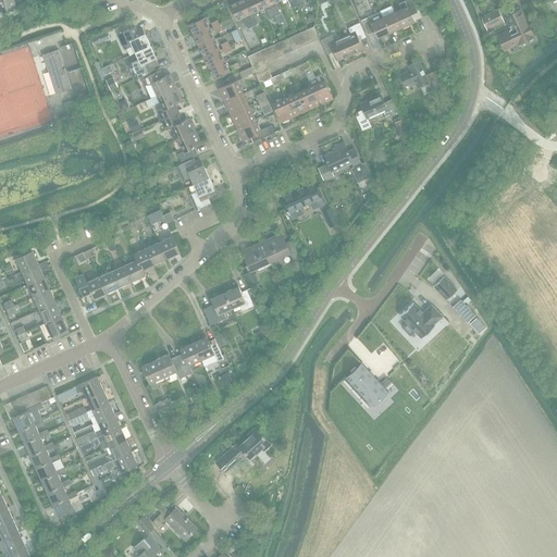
[(2,0),(5,10),(16,8),(13,0),(2,0)]
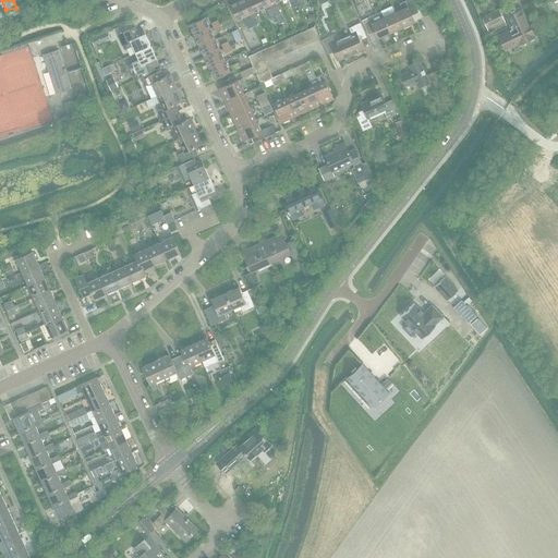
[(247,28),(253,26),(240,0),(239,0),(229,4),(237,20),(242,17),(247,28)]
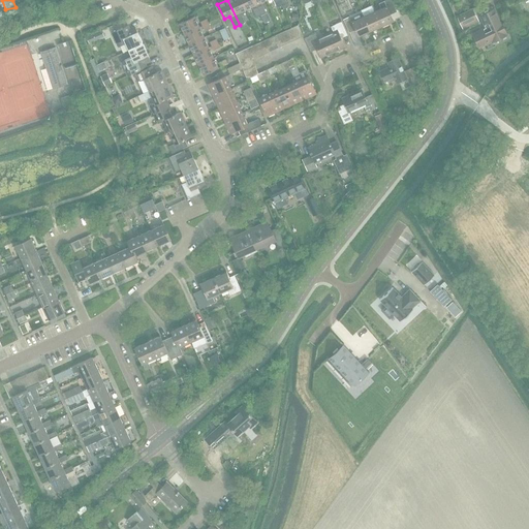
[(245,9),(241,0),(227,0),(240,25),(245,22),(240,11),(245,9)]
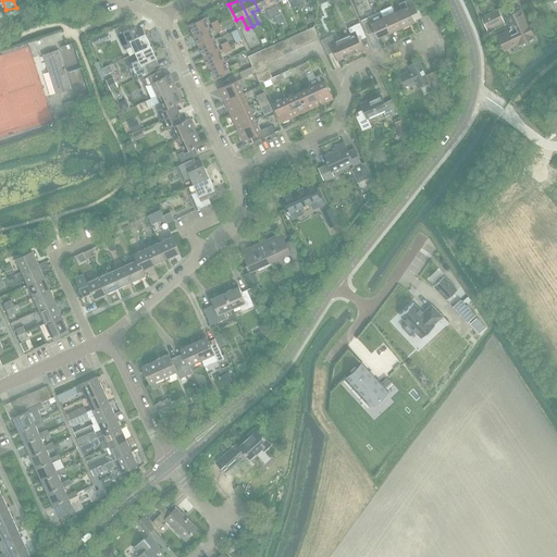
[(269,17),(274,15),(267,0),(254,0),(258,10),(264,7),(269,17)]
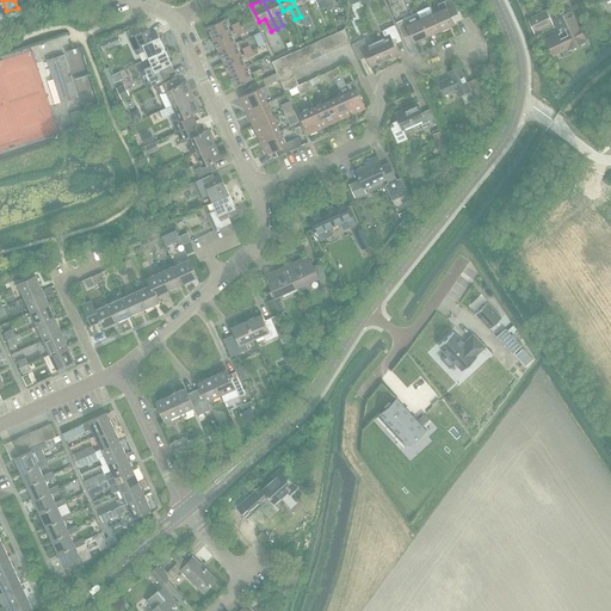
[(306,0),(292,0),(301,17),(307,14),(301,2),(306,0)]
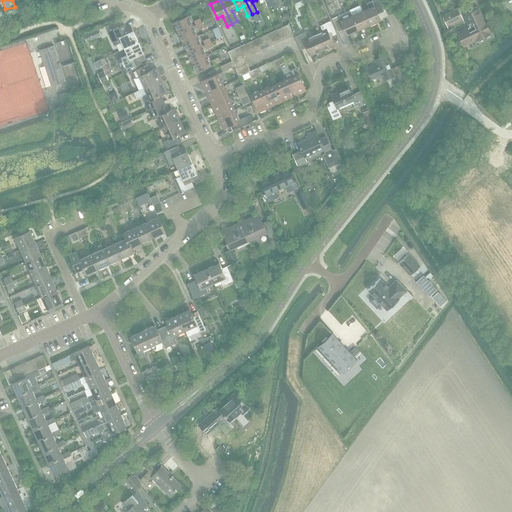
[(269,0),(272,5),(274,9),(278,6),(275,0),(269,0)]
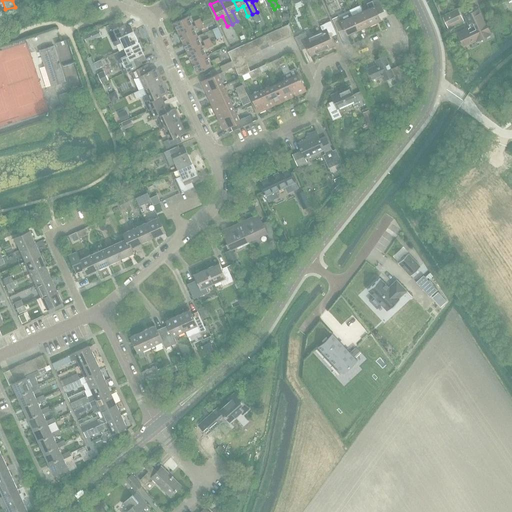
[(373,5),(362,9),(369,25),(379,20),(377,14),(383,11),(378,0),(371,0),(373,5)]
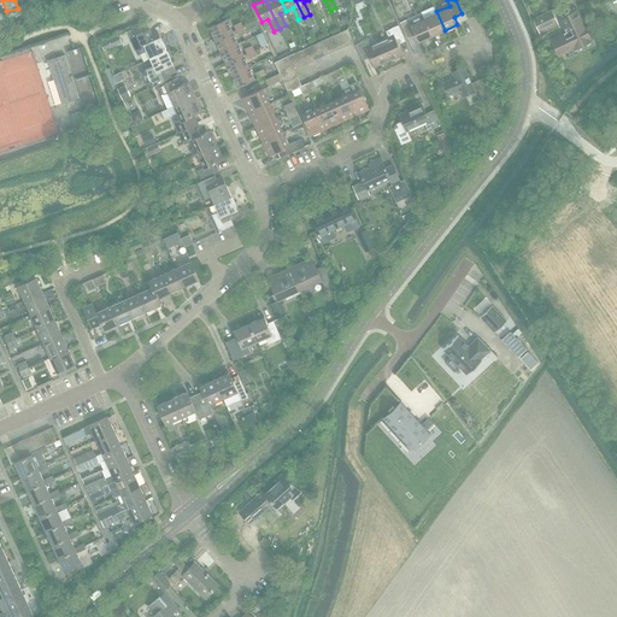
[(436,11),(436,12),(433,5),(419,11),(422,18),(430,36),(445,30),(436,11)]
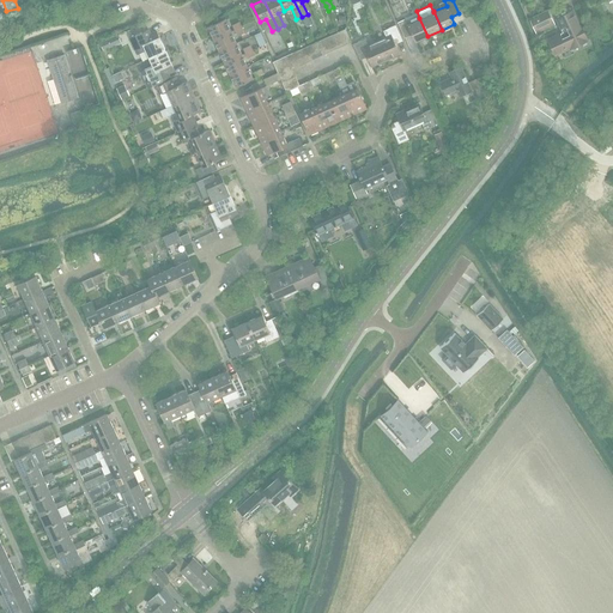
[(562,32),(547,40),(554,54),(570,47),(570,48),(586,40),(583,34),(572,11),(556,19),(562,32)]
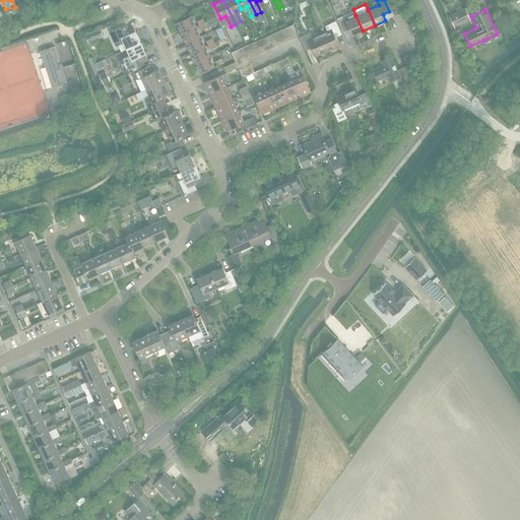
[(453,24),(468,17),(465,10),(450,17),(453,24)]
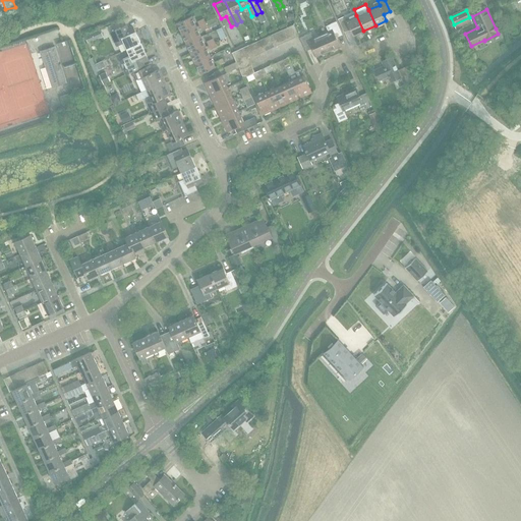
[(176,22),(181,34),(196,26),(191,15),(176,22)]
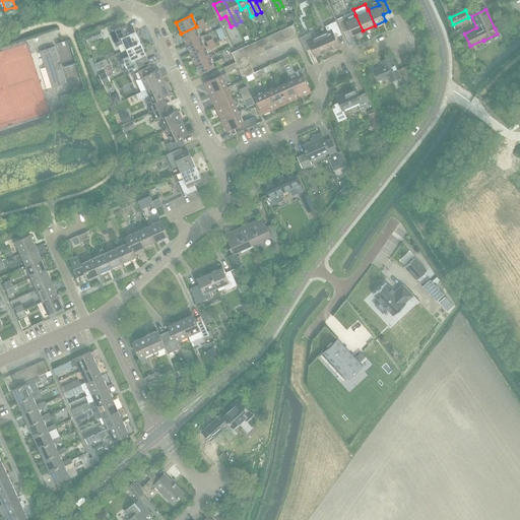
[(351,36),(363,30),(355,15),(345,20),(343,15),(336,18),(342,31),(348,29),(351,36)]
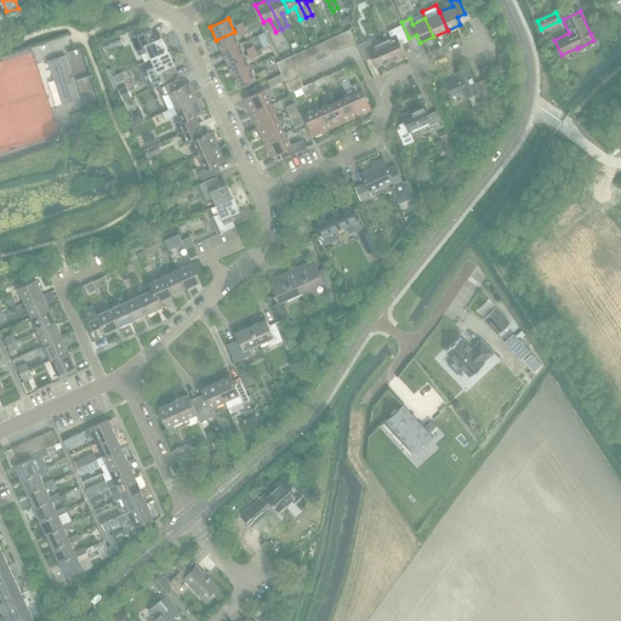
[(239,34),(246,32),(241,22),(234,24),(239,34)]
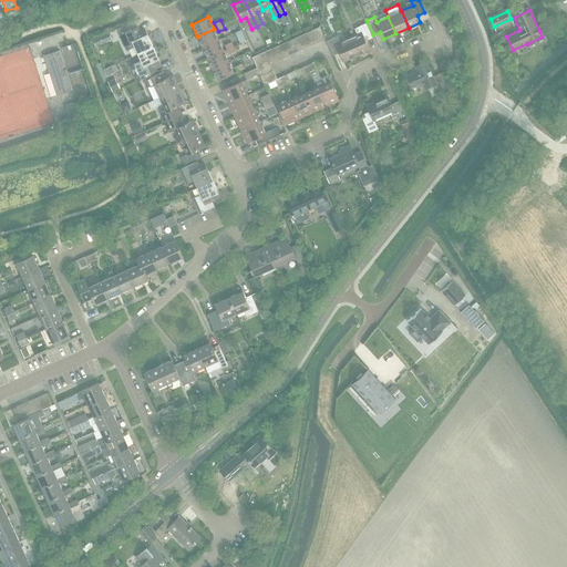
[(357,33),(348,38),(356,55),(369,50),(364,41),(371,38),(366,23),(353,28),(357,33)]
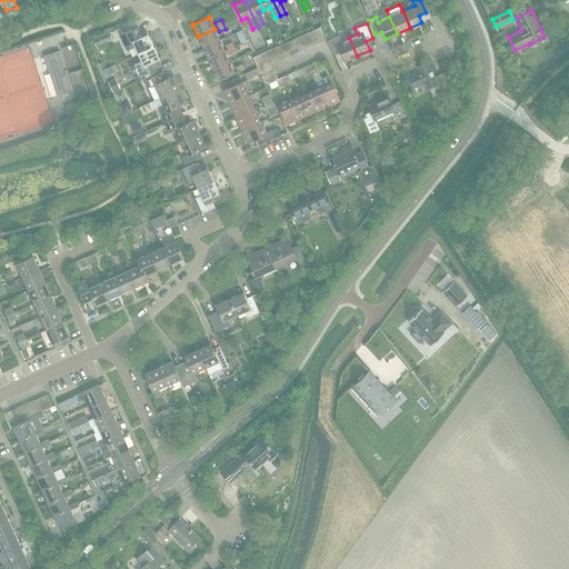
[(135,46),(138,53),(153,47),(147,31),(140,33),(138,27),(120,35),(127,49),(135,46)]
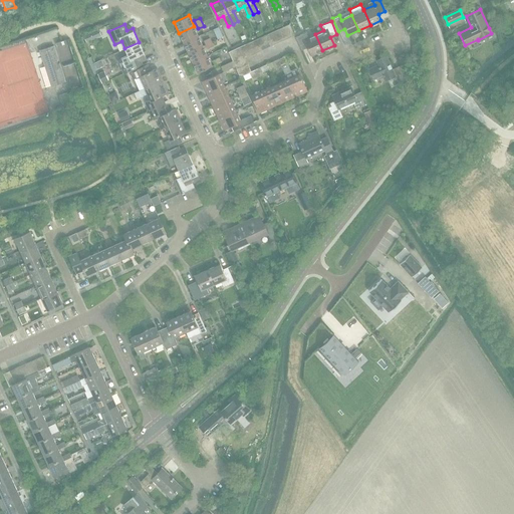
[(288,37),(293,35),(288,24),(283,26),(288,37)]
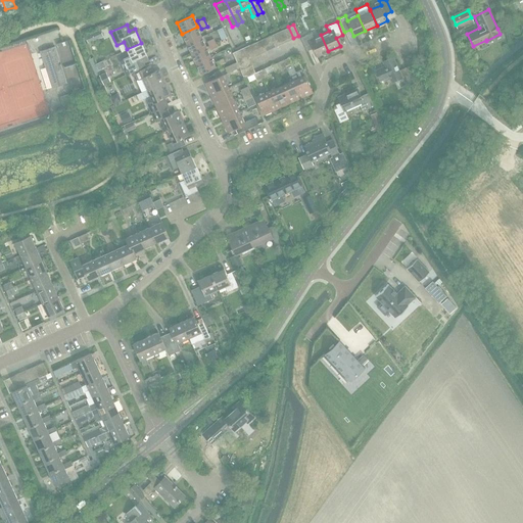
[(201,38),(197,27),(182,34),(187,44),(201,38)]
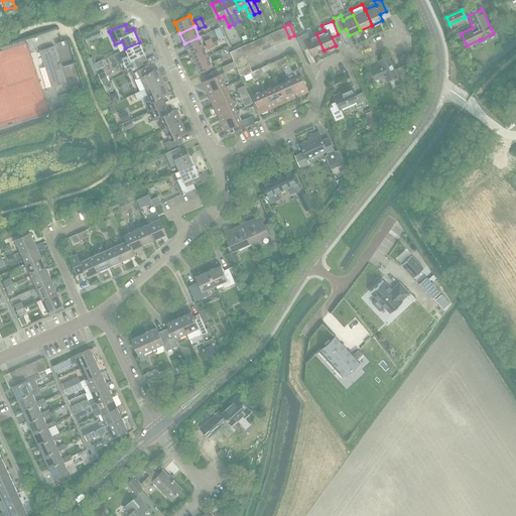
[(279,29),(284,40),(289,37),(284,26),(279,29)]
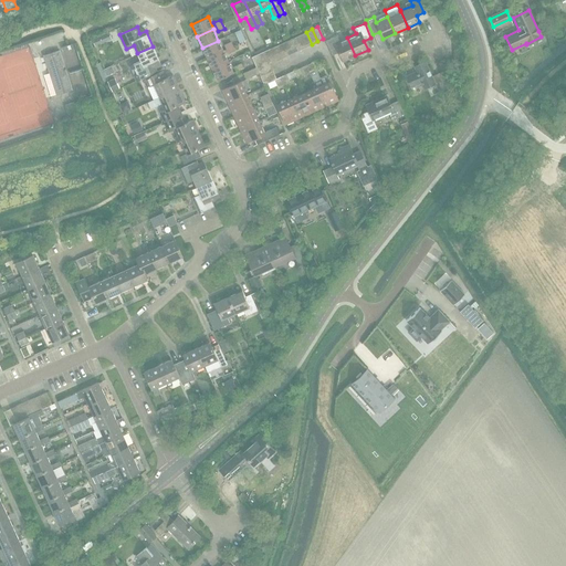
[(95,46),(112,39),(108,31),(92,39),(95,46)]
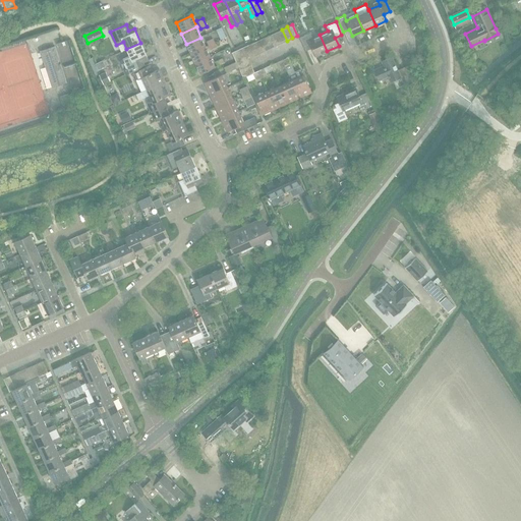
[(282,30),(265,37),(270,48),(287,41),(282,30)]
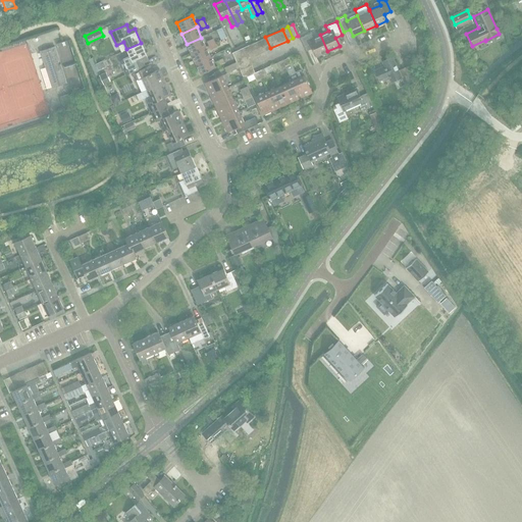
[(327,51),(320,35),(312,38),(310,33),(300,38),(306,51),(312,48),(316,56),(327,51)]
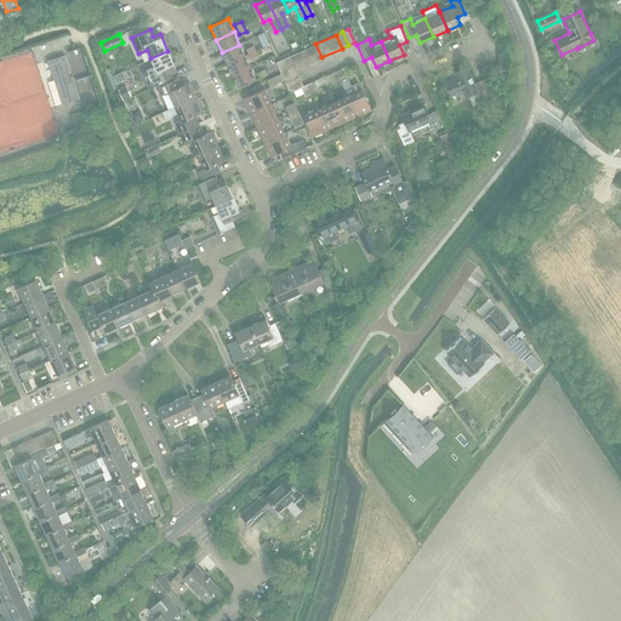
[(296,53),(302,67),(322,57),(315,44),(296,53)]
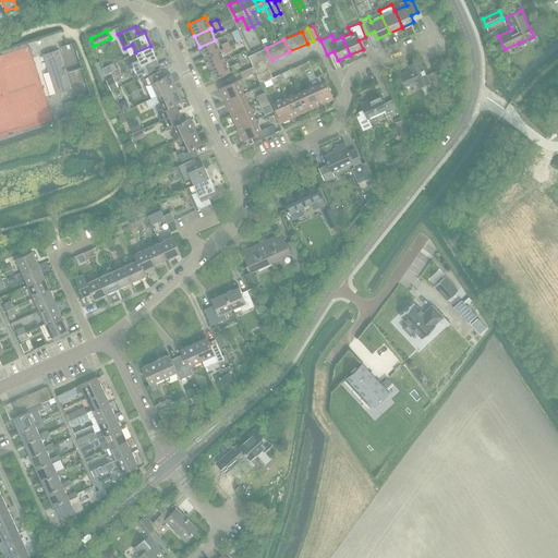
[(220,51),(215,40),(199,47),(205,58),(220,51)]
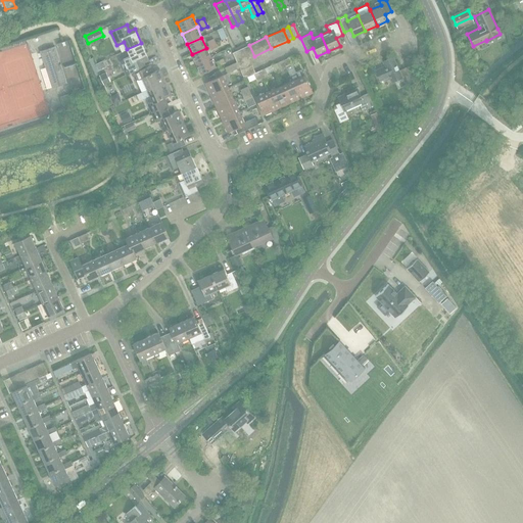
[(210,49),(217,46),(212,38),(207,41),(210,49)]
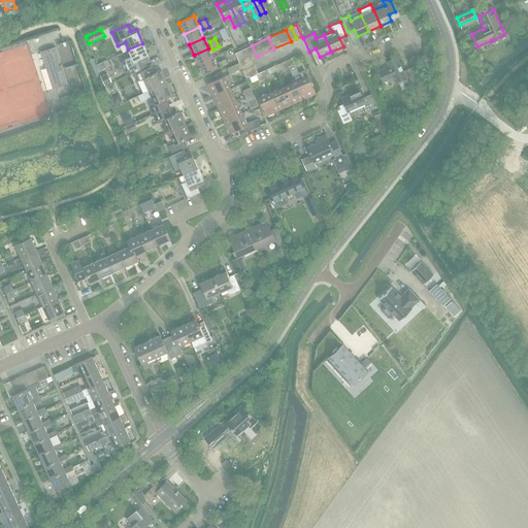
[(131,57),(124,60),(121,61),(122,65),(126,63),(128,68),(125,70),(127,75),(146,67),(143,60),(149,58),(142,43),(128,50),(131,57)]
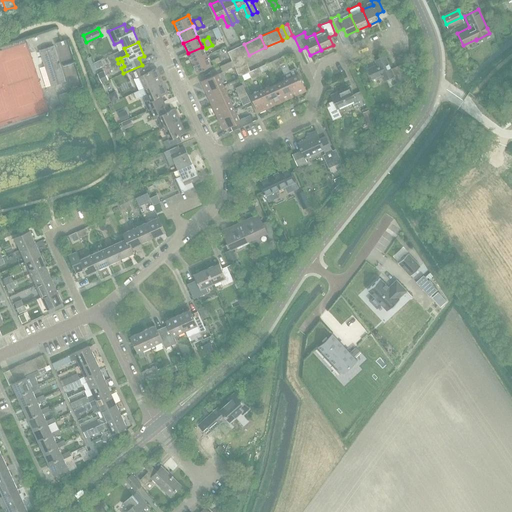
[(238,46),(243,57),(249,55),(244,44),(238,46)]
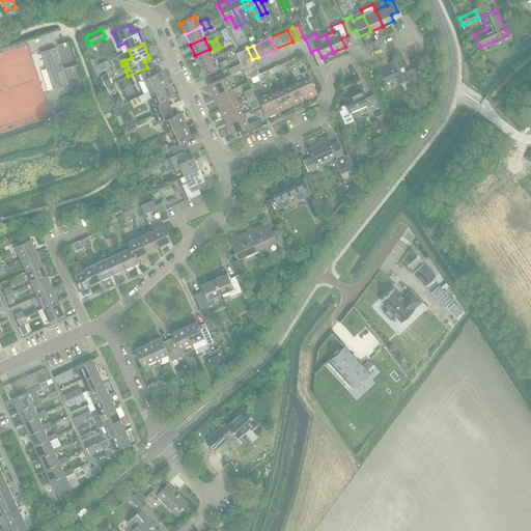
[(53,89),(68,84),(56,47),(40,52),(53,89)]
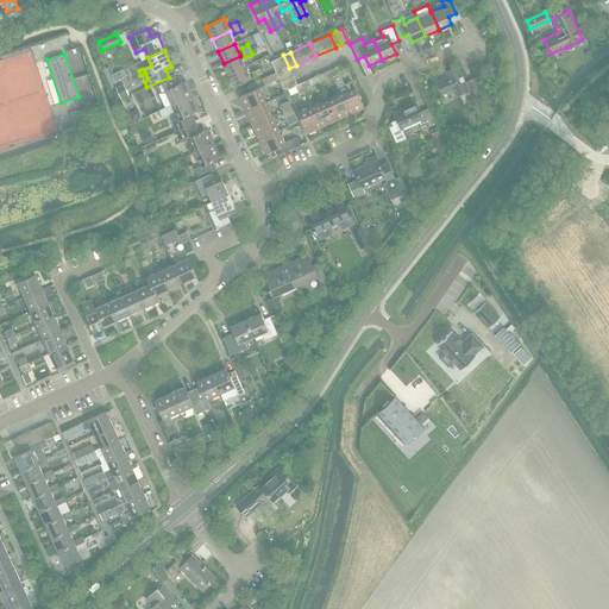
[(283,55),(270,61),(276,73),(276,74),(289,68),(283,55)]
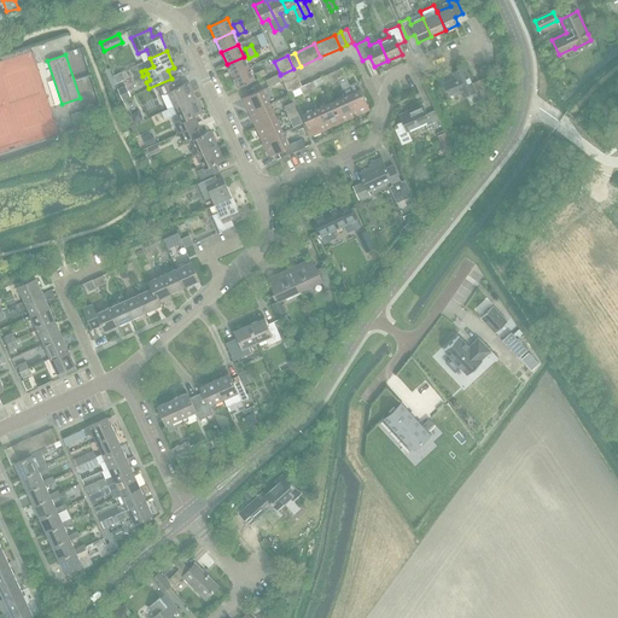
[(249,69),(244,57),(227,64),(232,76),(249,69)]
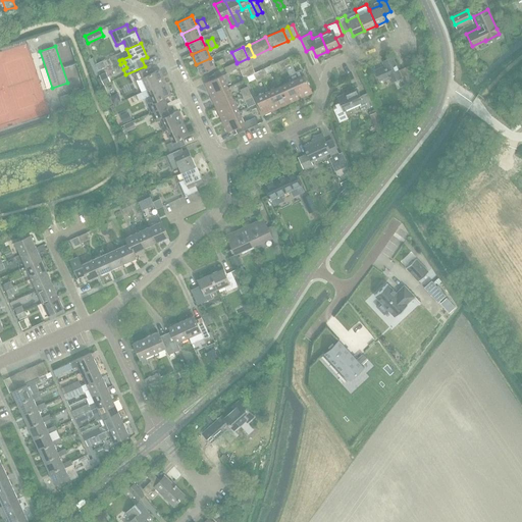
[(288,57),(281,59),(285,67),(291,80),(299,98),(311,92),(303,74),(297,77),(296,74),(292,64),(288,57)]
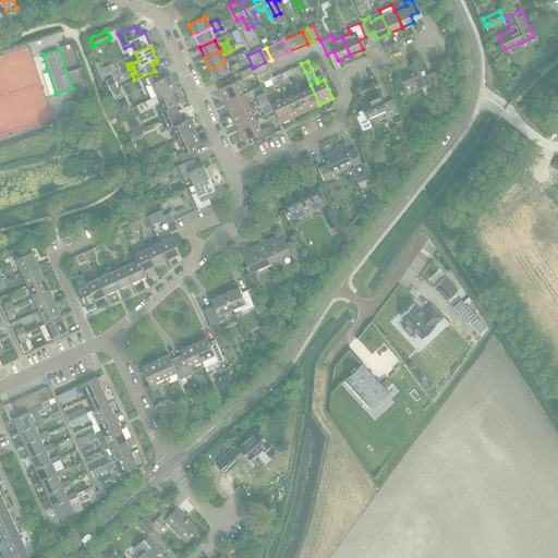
[(417,86),(427,82),(419,61),(409,65),(410,70),(400,74),(405,85),(415,81),(417,86)]
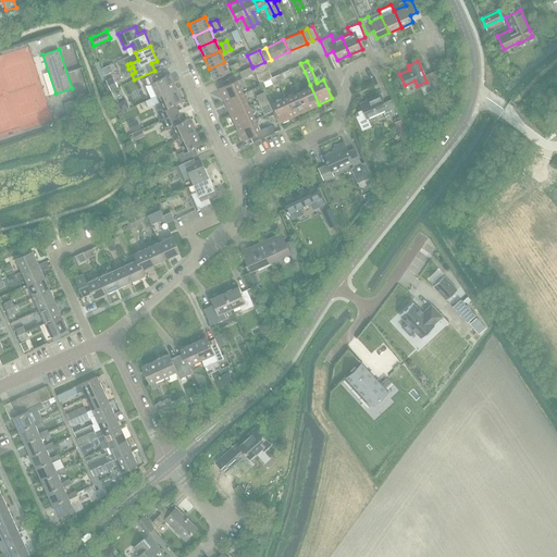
[(229,71),(224,62),(209,69),(213,78),(229,71)]
